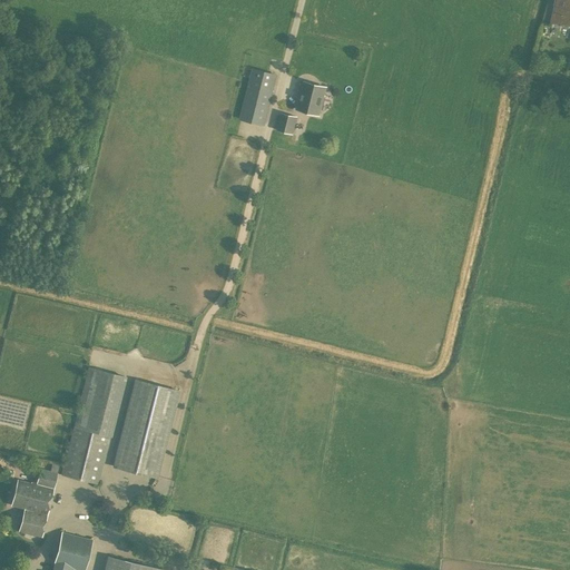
[(569,23),(569,0),(554,0),(550,23),(569,23)]
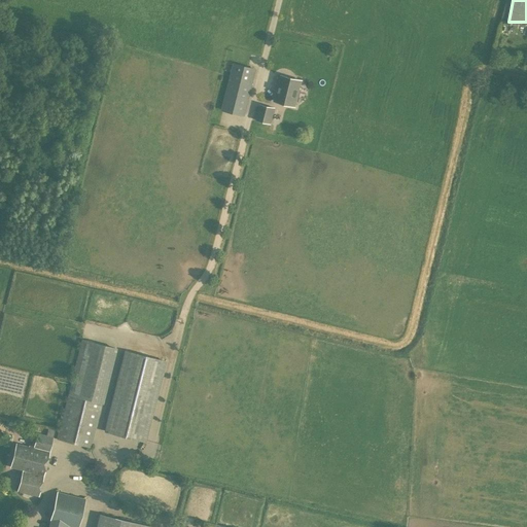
[(222,110),(244,115),(255,69),(235,64),(222,110)]
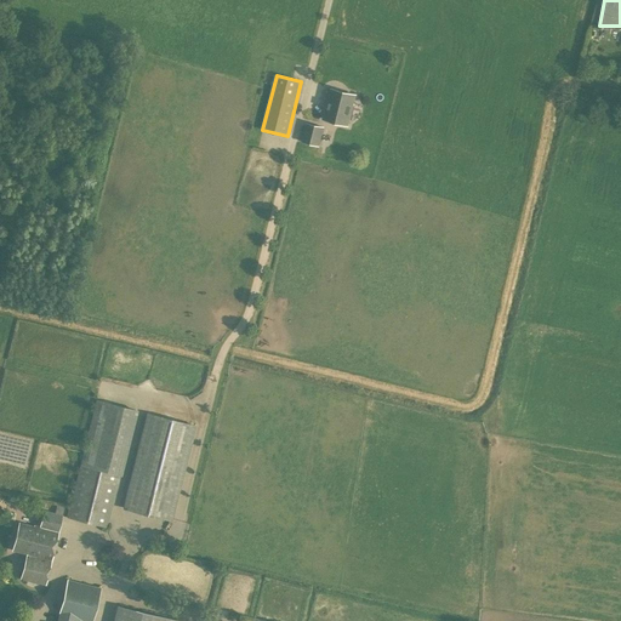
[(324,119),(348,125),(354,95),(331,89),(324,119)]
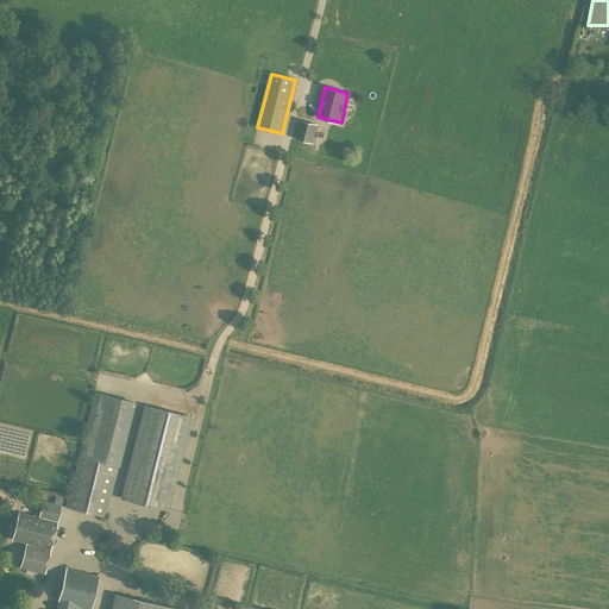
[(295,139),(313,143),(318,125),(300,120),(295,139)]
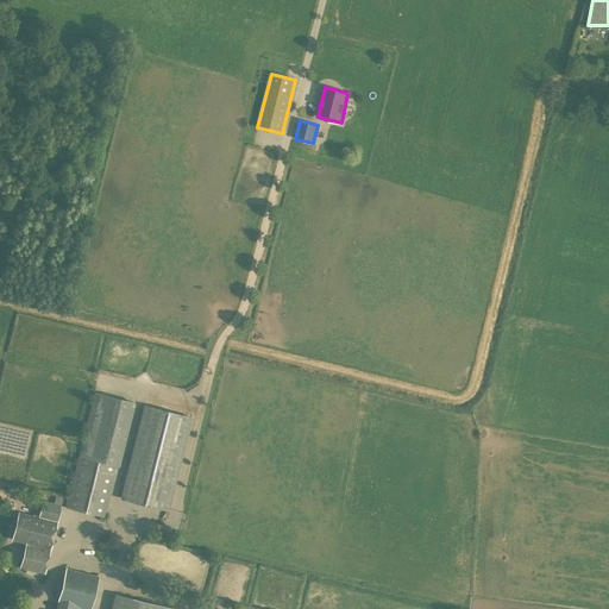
[(133,402),(95,393),(67,507),(105,516),(133,402)]
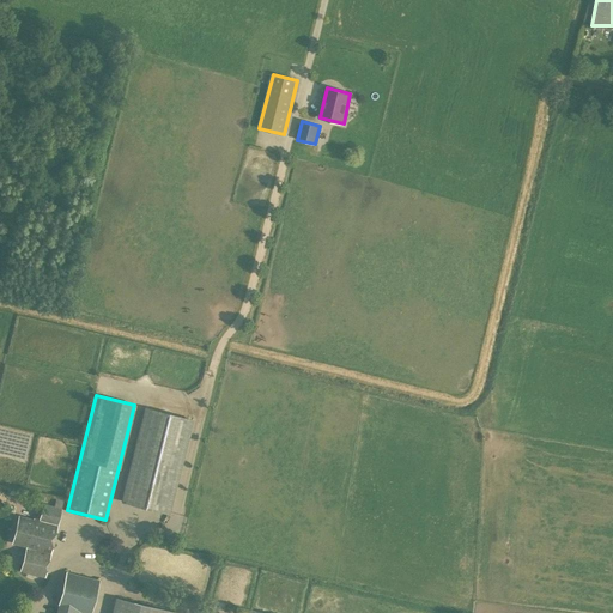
[(146,408),(122,502),(169,514),(193,420),(146,408)]
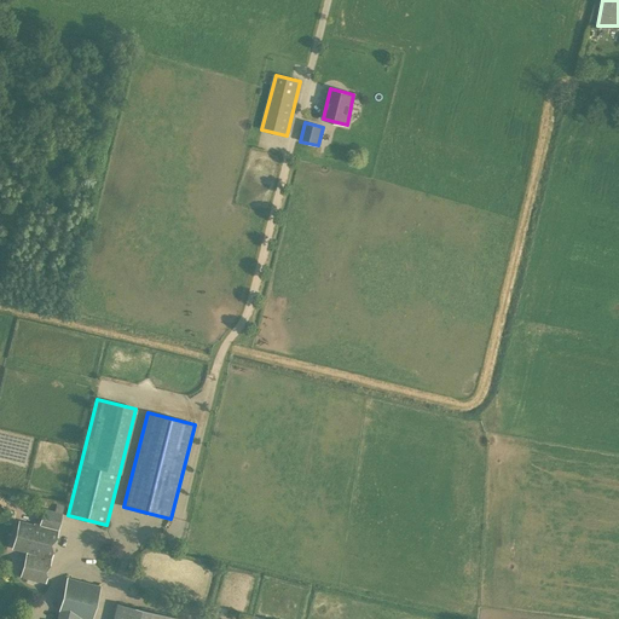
[(12,549),(27,553),(21,578),(45,584),(62,515),(44,510),(39,527),(19,522),(12,549)]
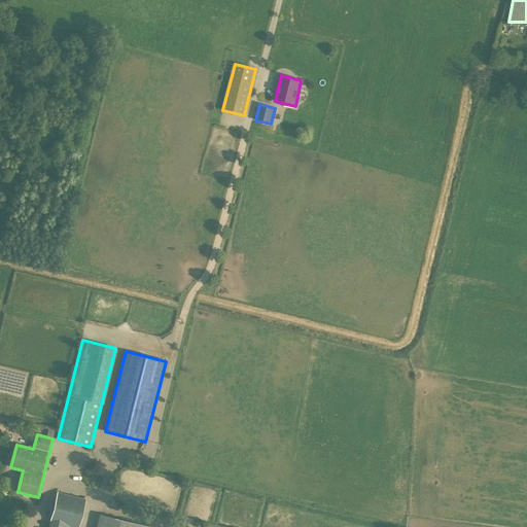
[(78,526),(85,499),(59,492),(53,516),(49,526),(78,526)]
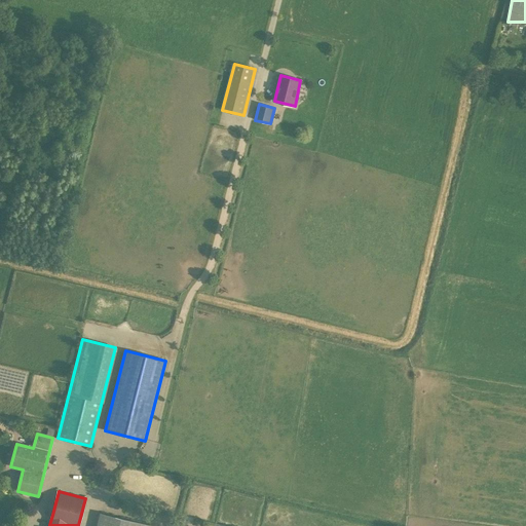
[(150,525),(100,514),(97,525),(150,525)]
